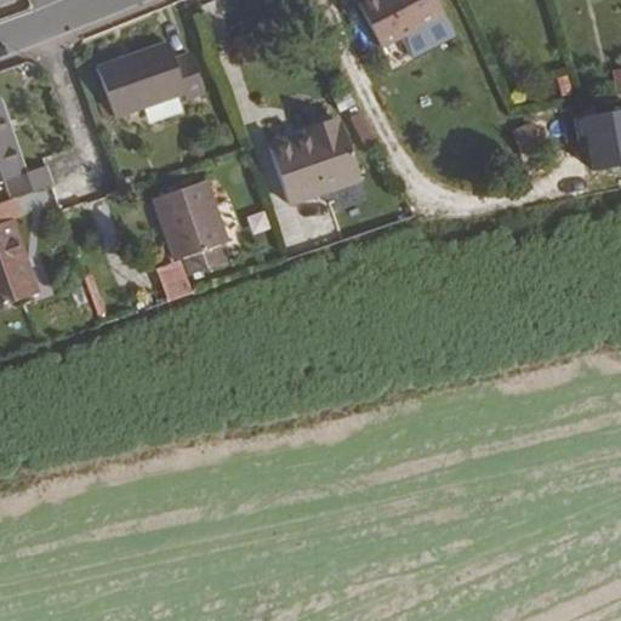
[(382,47),(444,15),(436,0),(365,0),(359,4),(382,47)]
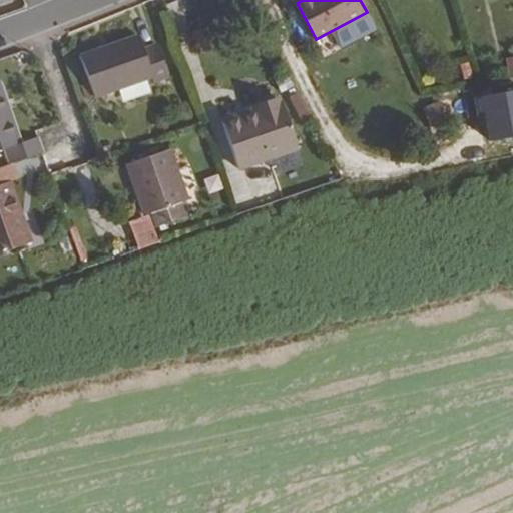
[(142,48),(138,35),(79,56),(94,97),(151,78),(154,84),(168,79),(155,43),(142,48)]
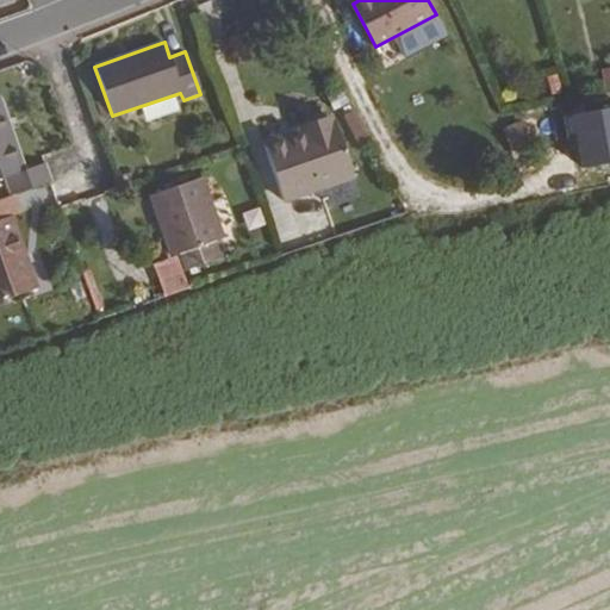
[(562,92),(558,74),(546,78),(552,95),(562,92)]
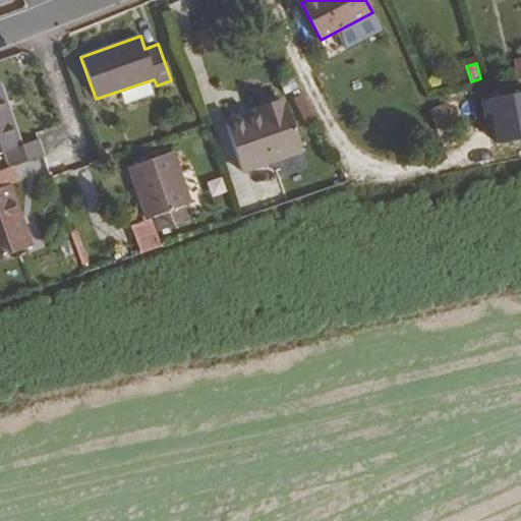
[(20,146),(0,88),(0,153),(5,152),(10,167),(12,166),(43,156),(37,139),(20,146)]
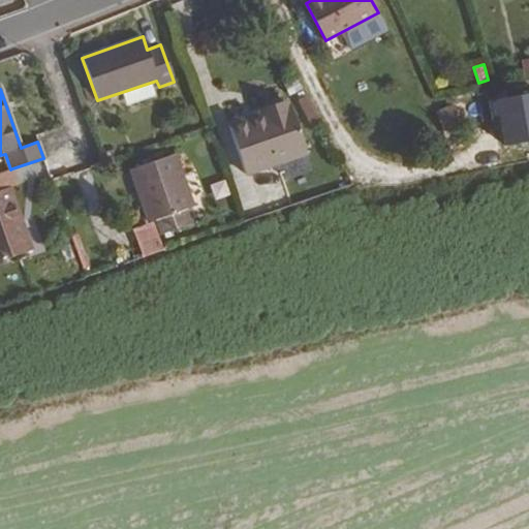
[(308,154),(289,101),(258,110),(259,112),(227,122),(246,176),(308,154)]
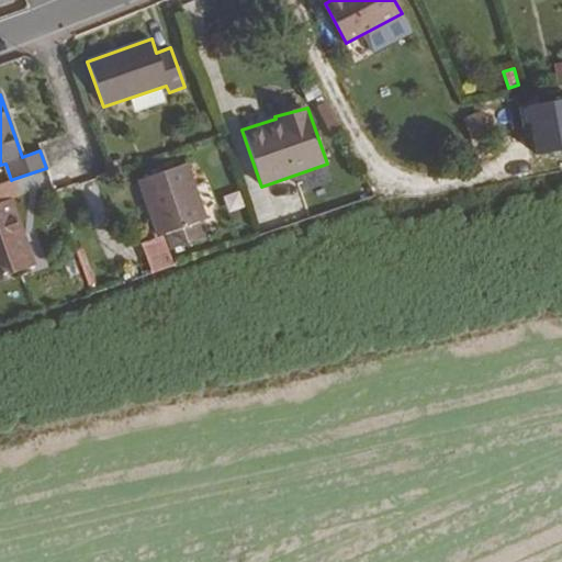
[(482,109),(462,116),(475,146),(495,138),(482,109)]
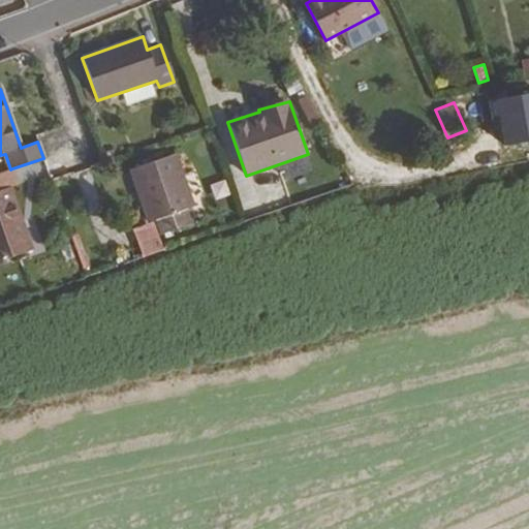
[(194,207),(176,154),(129,169),(148,222),(155,220),(161,235),(191,224),(186,210),(194,207)]
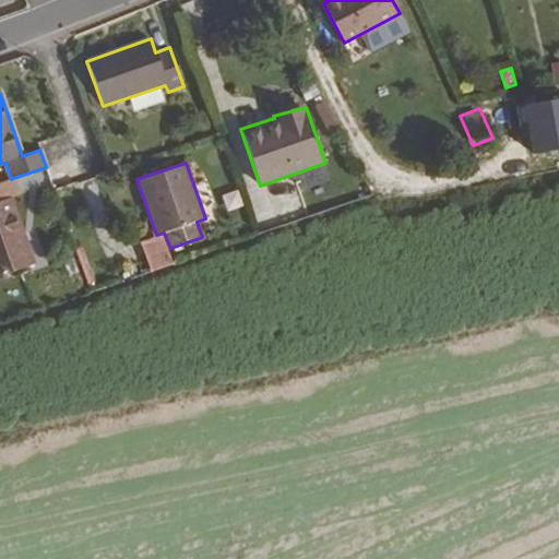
[(0,275),(34,264),(10,198),(18,195),(13,178),(11,179),(0,182),(0,275)]
